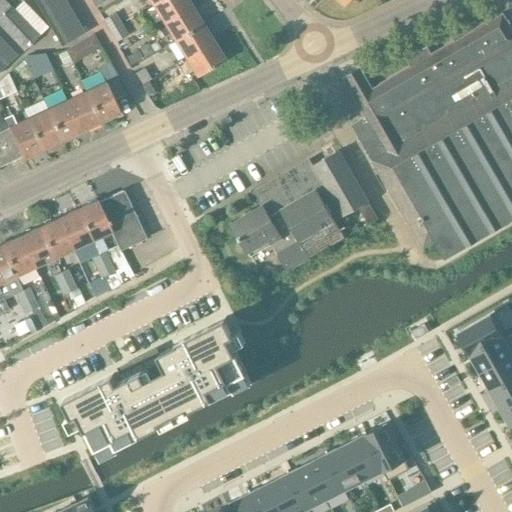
[(0,0),(0,15),(10,6),(4,0),(0,0)]
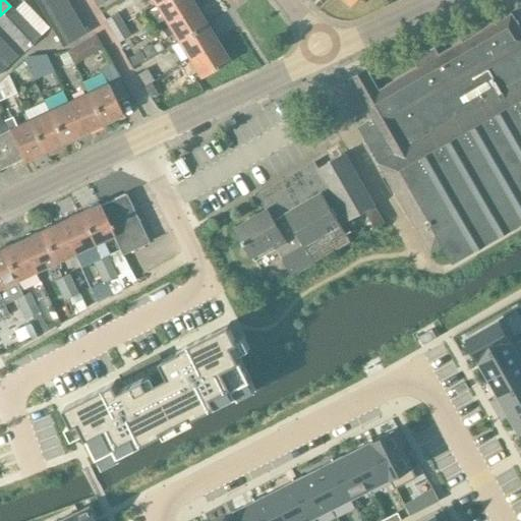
[(70,7),(65,0),(45,0),(37,5),(46,20),(70,7)]
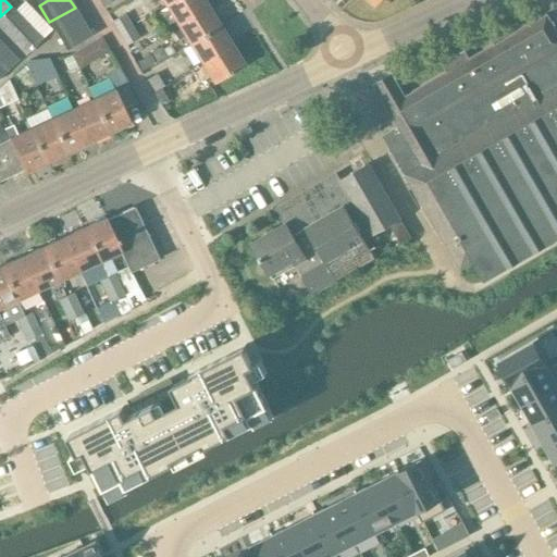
[(173,0),(165,5),(177,25),(208,5),(203,0),(173,0)]
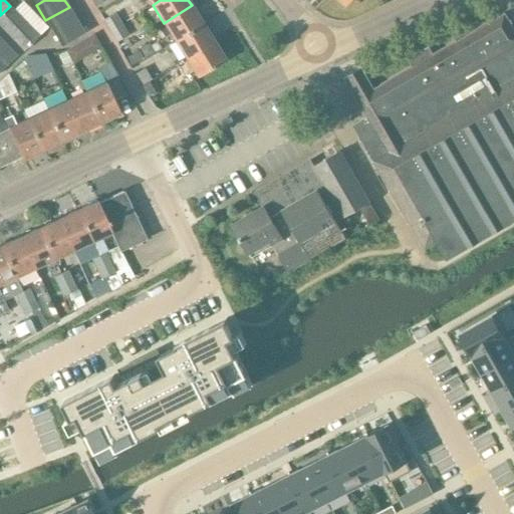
[(22,1),(14,9),(39,34),(48,27),(22,1)]
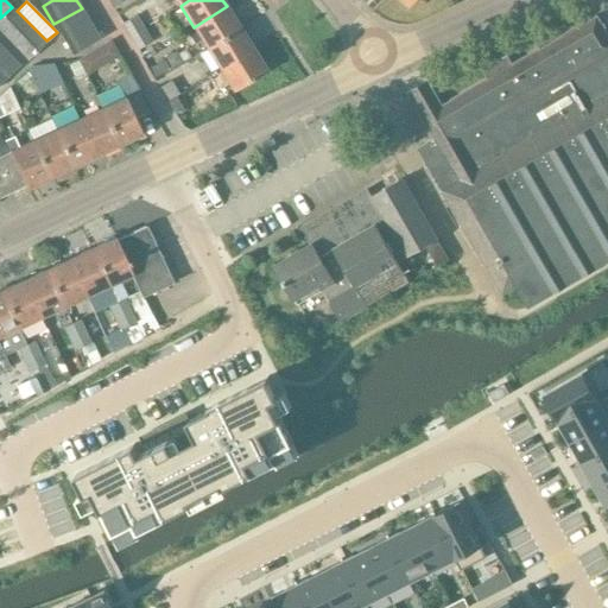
[(192,25),(185,30),(194,43),(201,38),(207,48),(240,27),(227,6),(194,27),(192,25)]
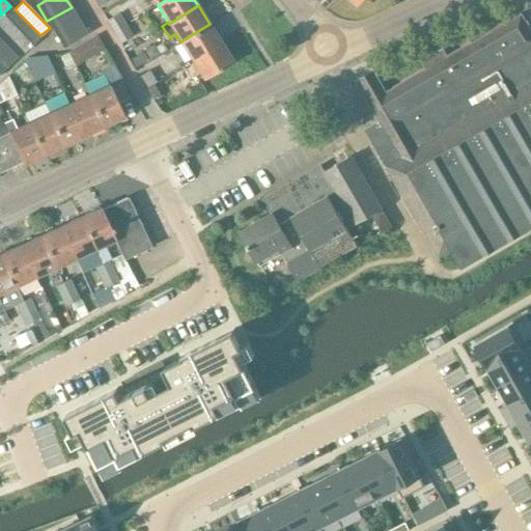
[(10,6),(0,16),(0,26),(25,53),(40,35),(15,9),(10,6)]
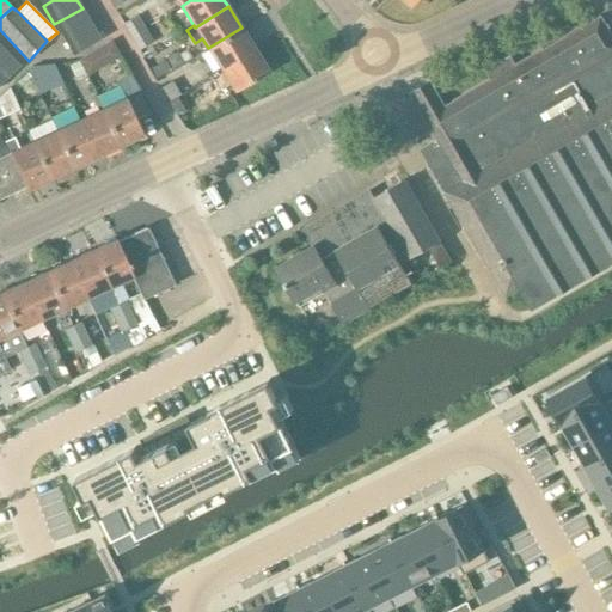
[(83,8),(54,24),(72,56),(101,40),(83,8)]
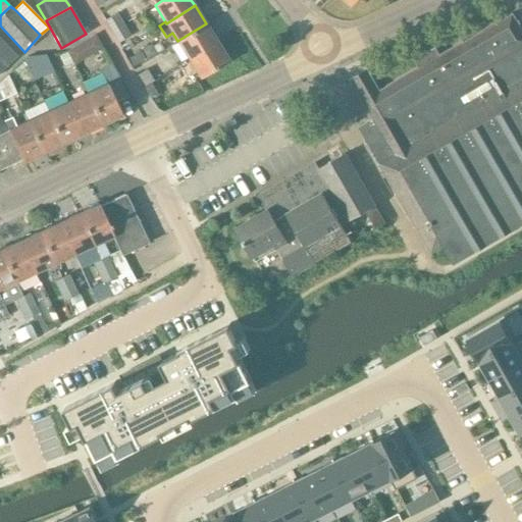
[(104,19),(111,32),(124,24),(116,12),(104,19)]
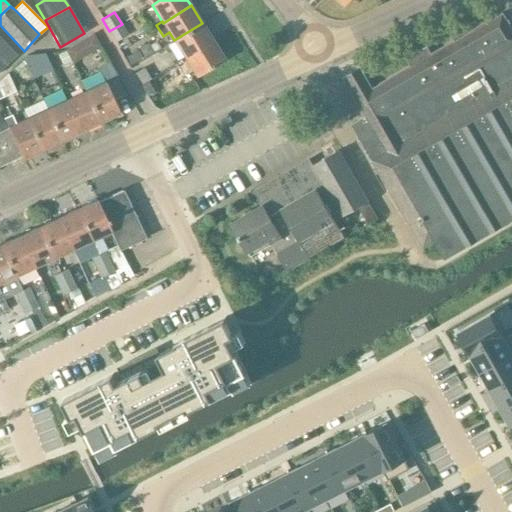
[(351,125),(423,249),(438,241),(446,255),(511,217),(511,28),(503,14),(431,55),(426,47),(406,59),(410,67),(372,88),(369,82),(368,82),(351,92),(365,117),(351,125)]
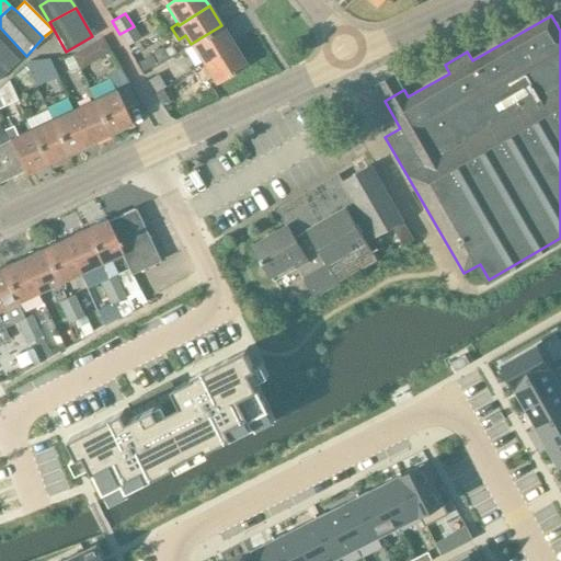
[(191,44),(203,64),(233,45),(221,25),(191,44)]
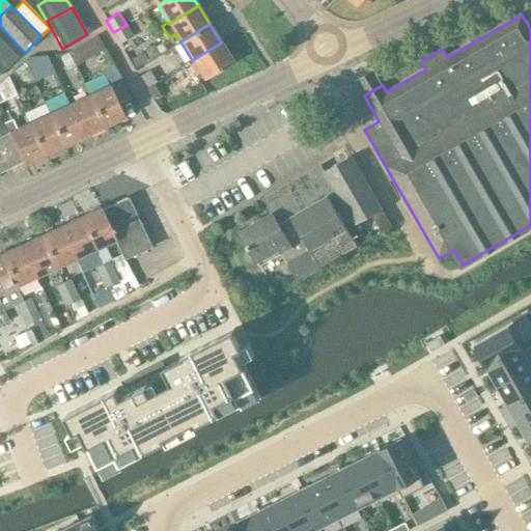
[(127,25),(113,32),(119,43),(133,35),(127,25)]
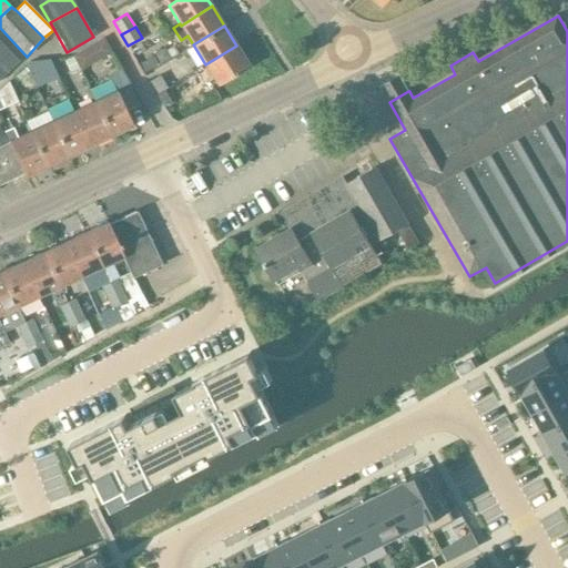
[(0,44),(0,60),(10,51),(2,42),(0,44)]
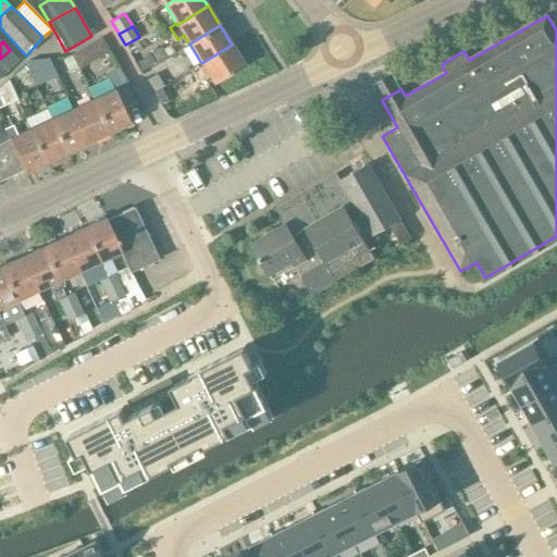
[(232,45),(201,63),(213,83),(244,64),(235,49),(232,45)]
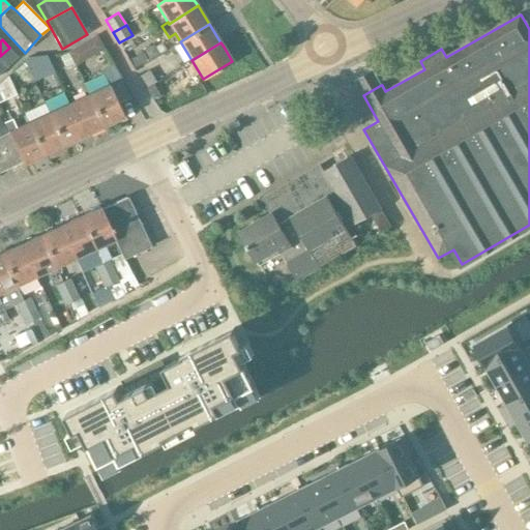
[(154,46),(145,51),(149,60),(159,55),(154,46)]
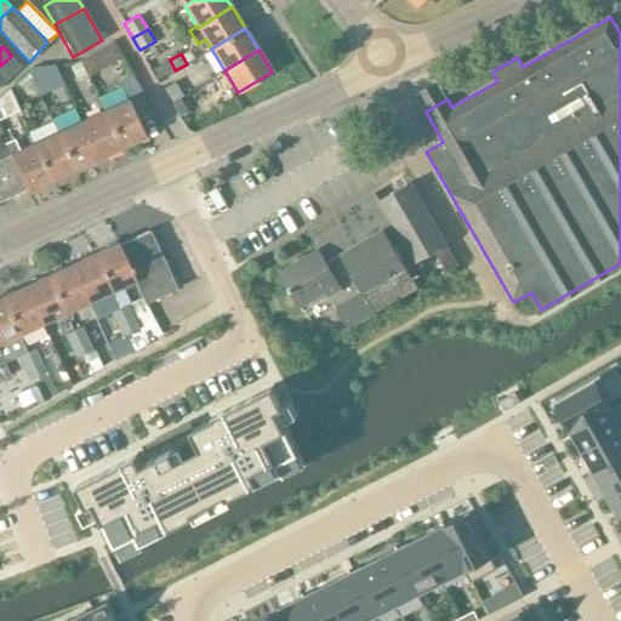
[(11,56),(0,66),(0,70),(9,79),(21,67),(11,56)]
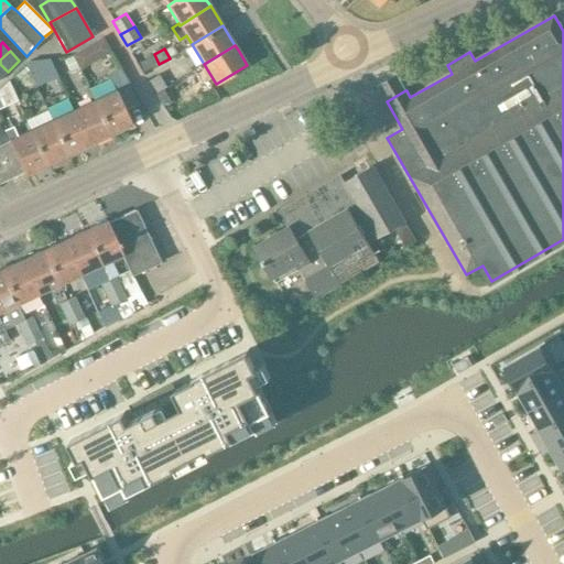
[(71,72),(78,67),(72,56),(64,61),(71,72)]
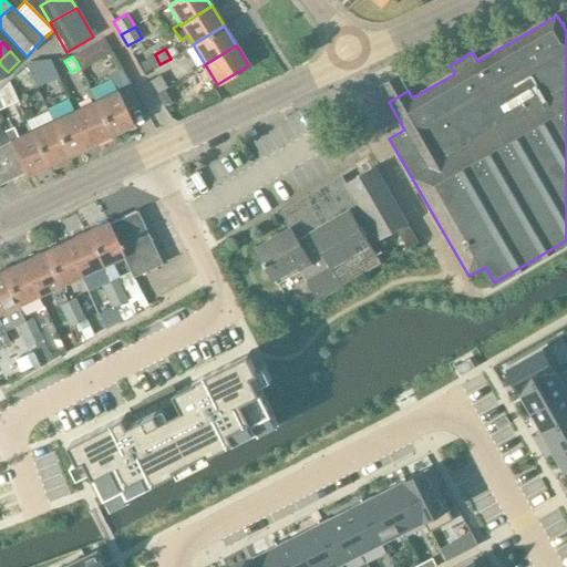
[(140,63),(144,71),(157,64),(153,57),(140,63)]
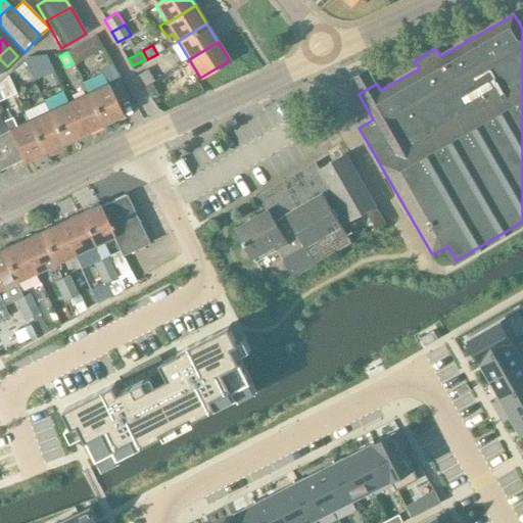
[(137,75),(144,86),(153,80),(146,68),(137,75)]
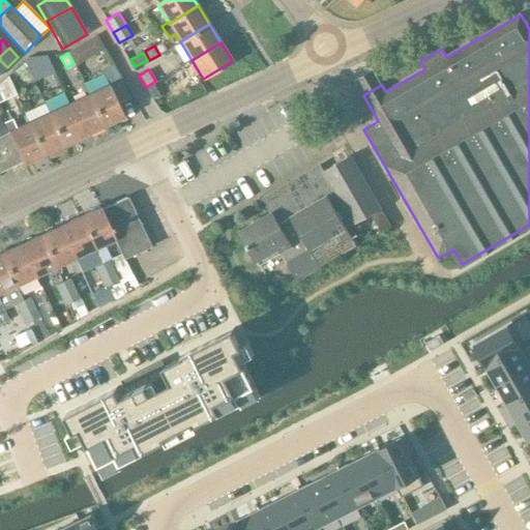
[(121,80),(109,86),(117,104),(118,105),(129,99),(121,80)]
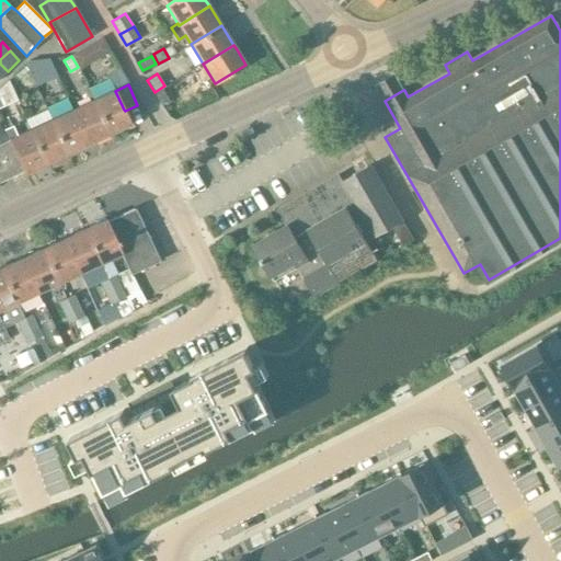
[(156,93),(162,105),(162,106),(170,102),(162,89),(156,93)]
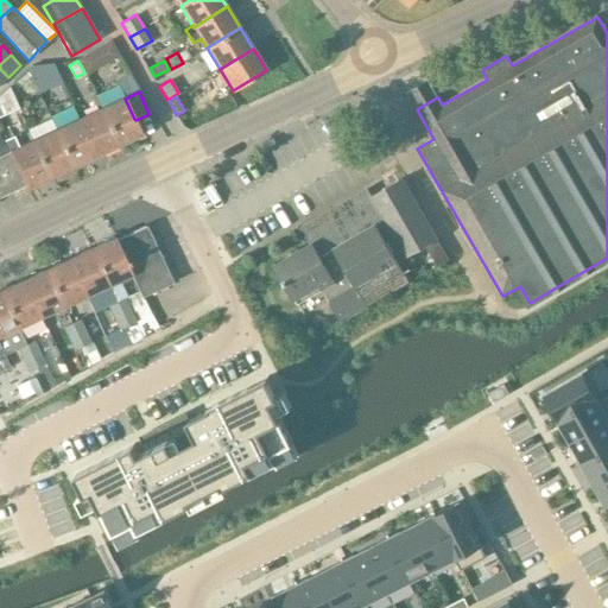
[(125,99),(102,109),(119,145),(141,134),(135,120),(134,119),(125,99)]
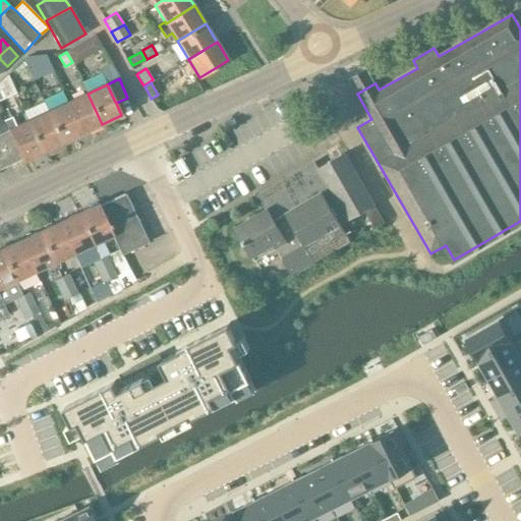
[(88,94),(70,102),(84,133),(102,124),(88,94)]
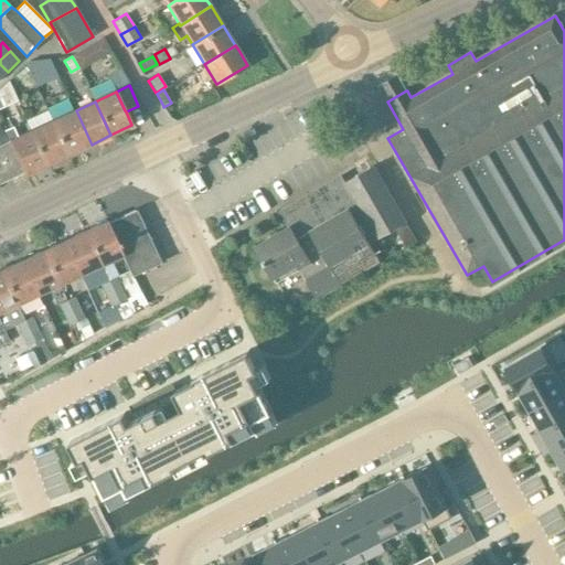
[(76,110),(54,120),(70,155),(92,145),(76,110)]
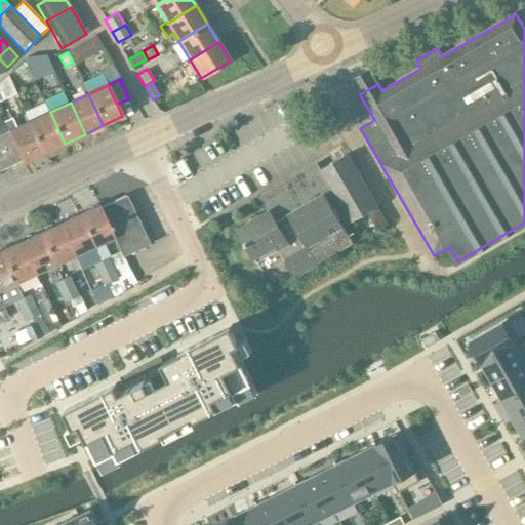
[(50,112),(31,121),(45,153),(65,144),(50,112)]
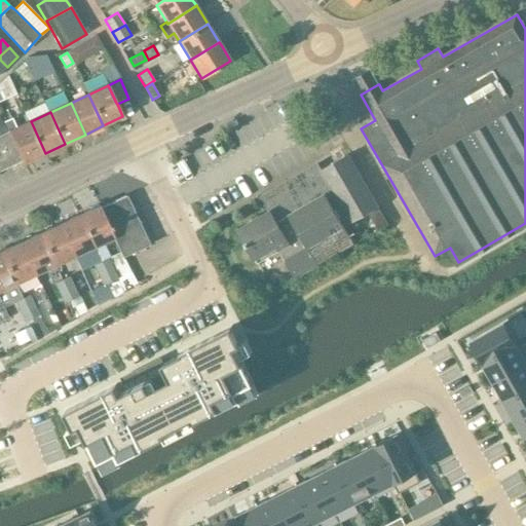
[(234,119),(225,123),(227,128),(237,124),(234,119)]
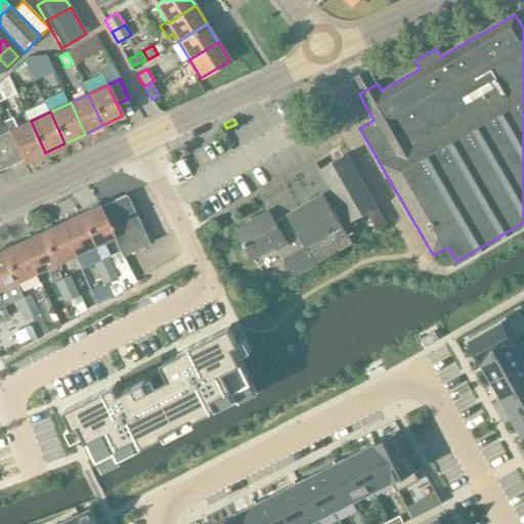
[(31,121),(9,131),(23,160),(24,162),(44,153),(31,121)]
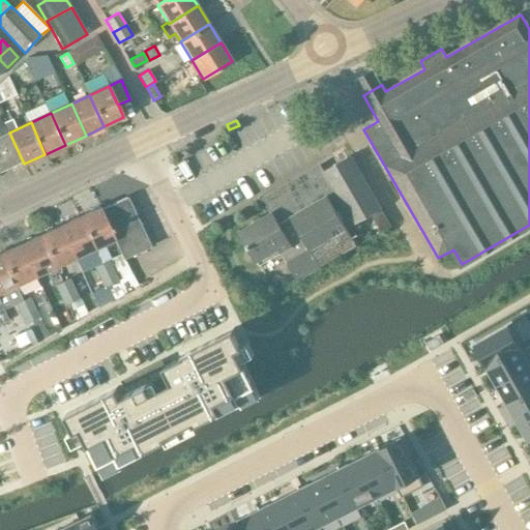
[(0,172),(23,162),(9,133),(0,137),(0,172)]
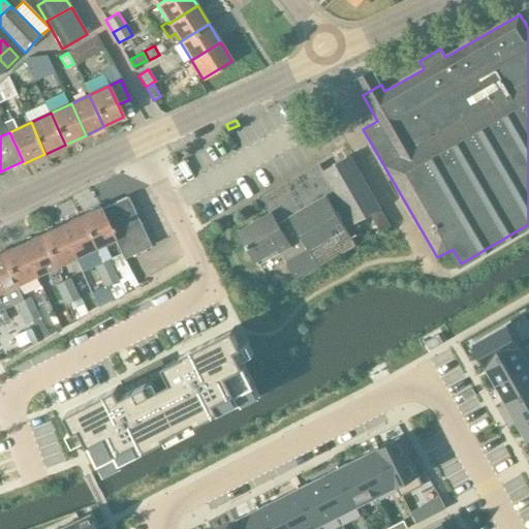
[(266,205),(270,212),(271,212),(277,224),(290,216),(320,268),(356,246),(353,241),(346,227),(379,208),(348,156),(266,205)]
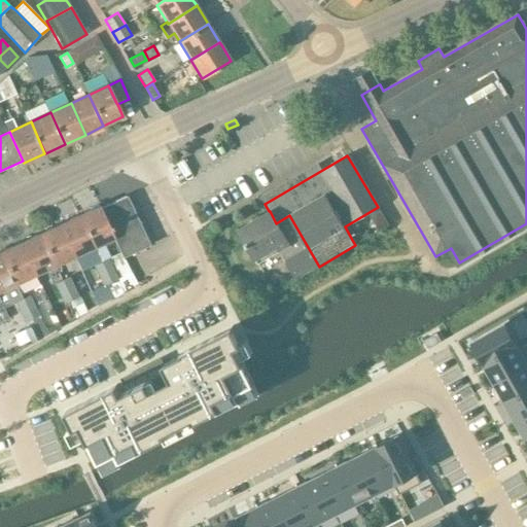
[(129,195),(101,208),(124,256),(152,243),(129,195)]
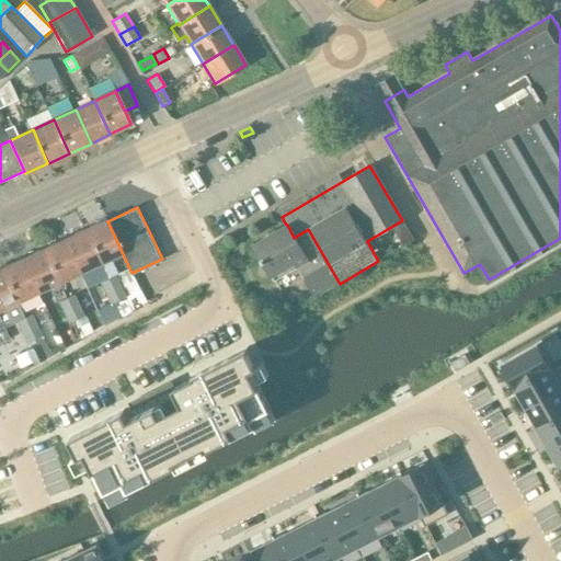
[(107,221),(106,219),(87,229),(102,262),(122,253),(107,221)]
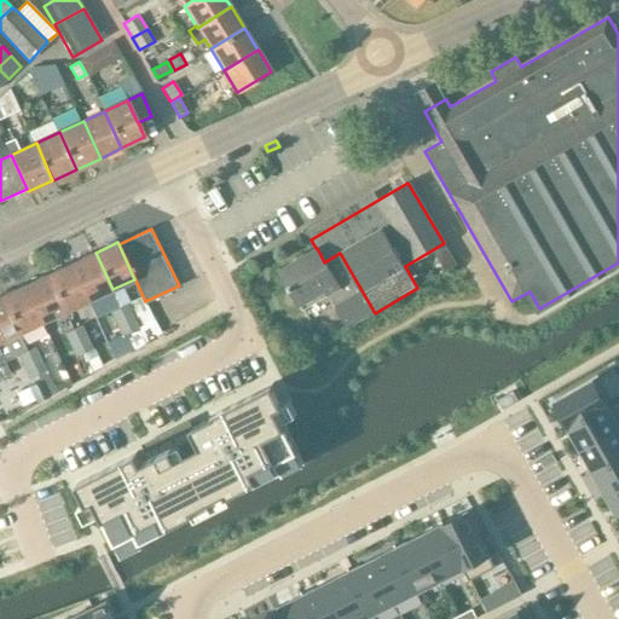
[(113,289),(96,253),(73,264),(90,300),(113,289)]
